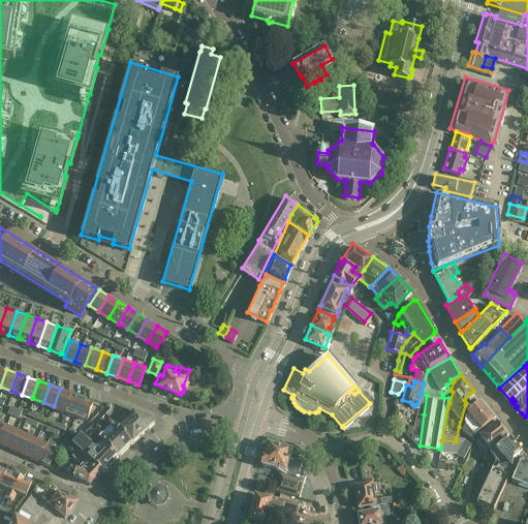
[(60,389),(54,406),(64,409),(70,392),(60,389)]
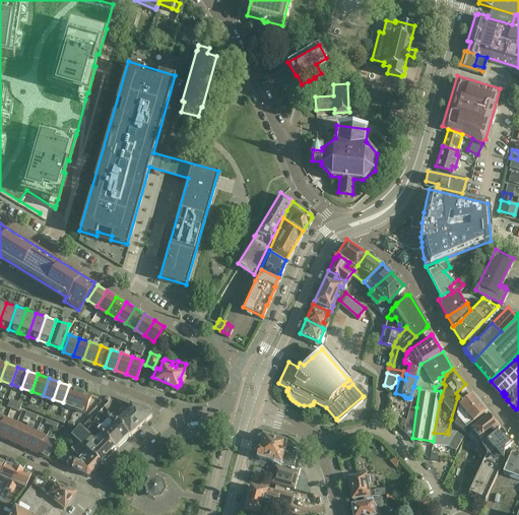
[(69,385),(63,402),(74,406),(80,389),(69,385)]
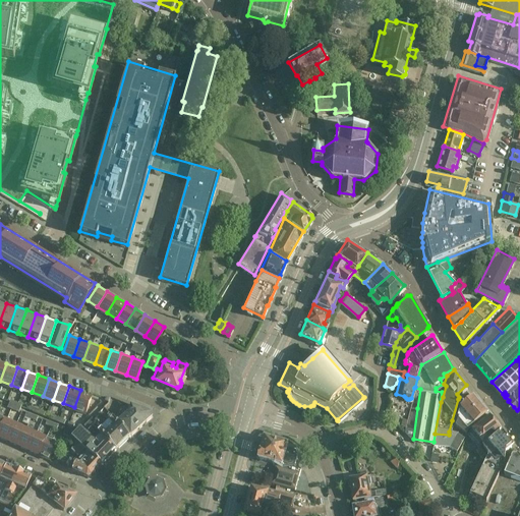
[(80,390),(74,407),(84,411),(91,394),(80,390)]
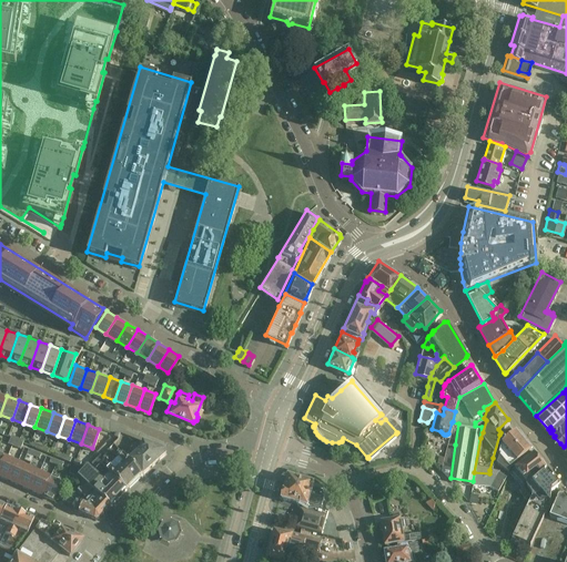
[(499,435),(493,458),(507,469),(509,463),(530,446),(515,428),(512,430),(507,426),(504,429),(502,436),(499,435)]
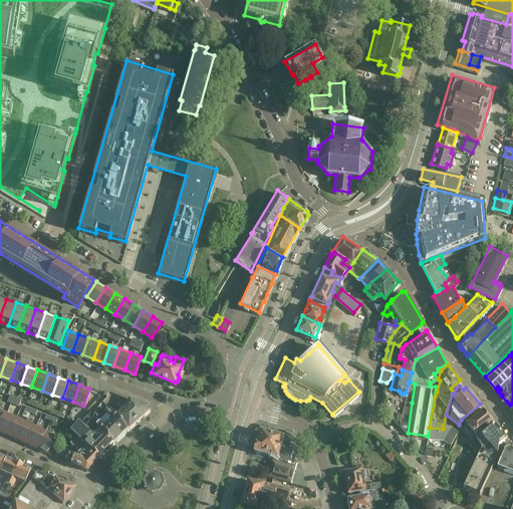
[(118,404),(112,410),(129,427),(143,414),(149,408),(148,405),(131,398),(131,400),(126,398),(123,401),(121,400),(117,403),(118,404)]
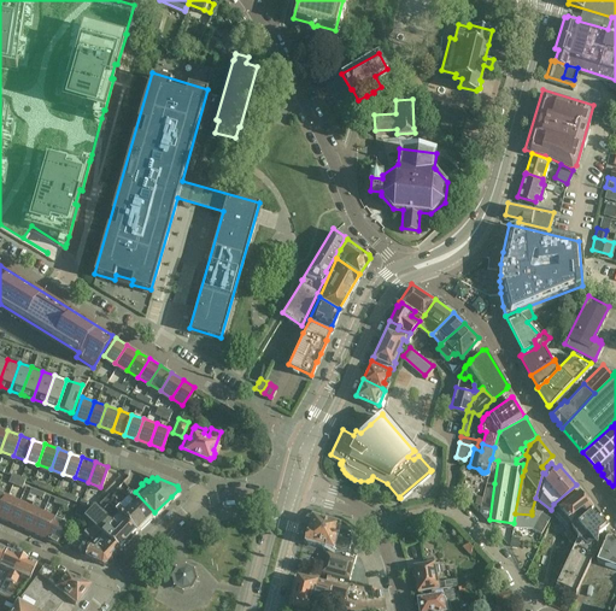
[(128,485),(119,494),(145,521),(154,512),(135,492),(128,485)]
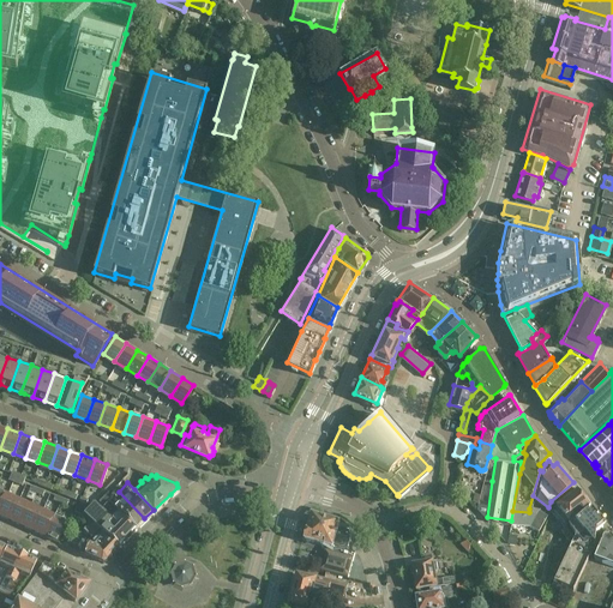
[(589,501),(576,486),(556,503),(569,518),(589,501)]
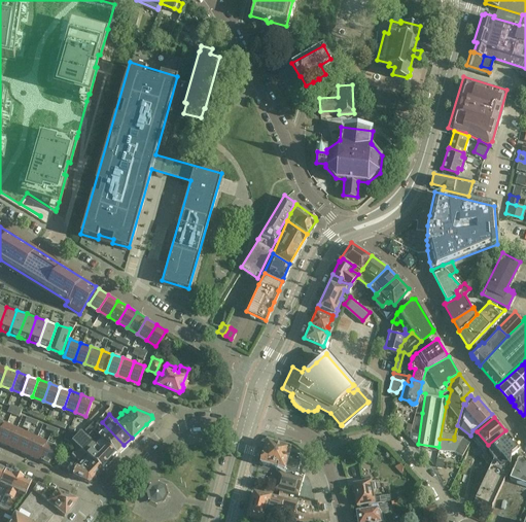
[(92,419),(89,423),(116,452),(124,445),(102,422),(99,419),(95,422),(92,419)]
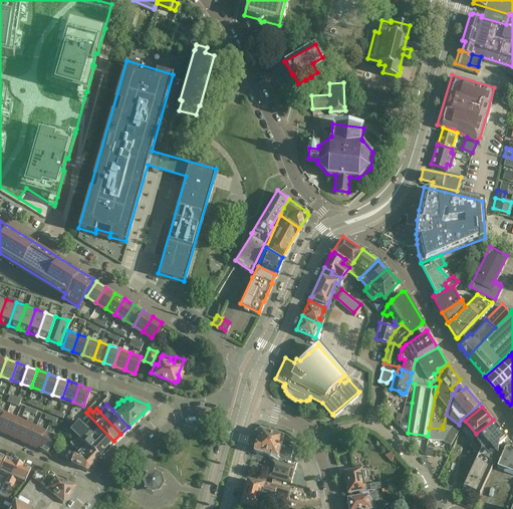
[(5,411),(0,421),(0,428),(7,432),(15,416),(5,411)]
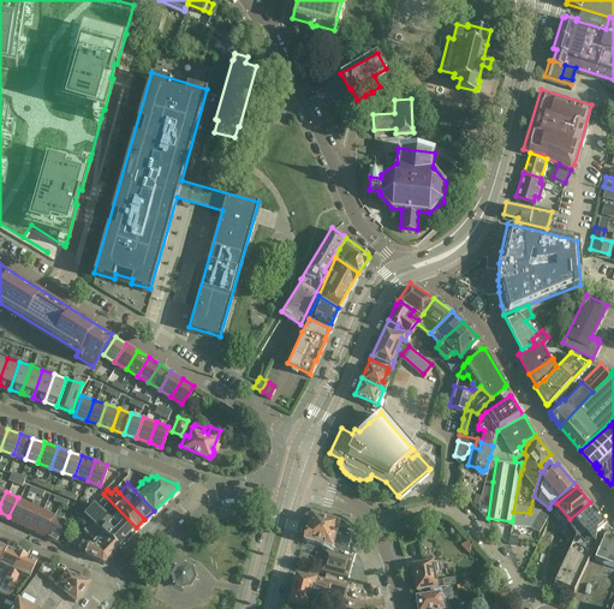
[(136,527),(103,494),(99,497),(102,502),(105,500),(106,501),(101,507),(95,501),(87,508),(83,512),(90,519),(119,544),(136,527)]
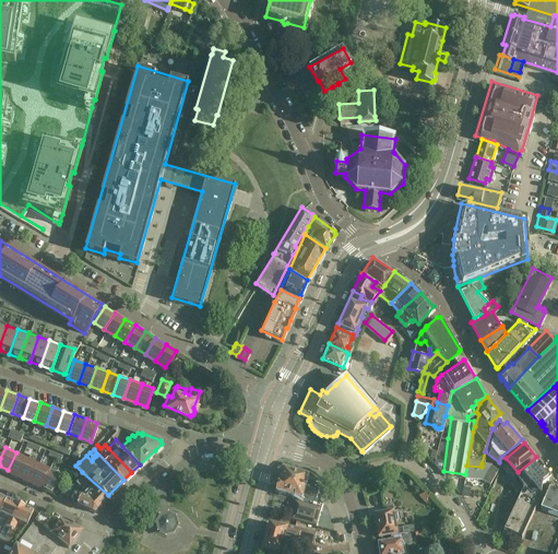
[(16,452),(8,470),(19,475),(26,457),(16,452)]
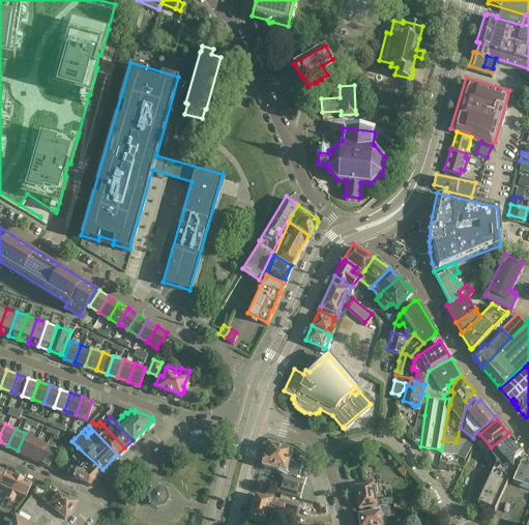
[(25,433),(18,450),(28,455),(35,438),(25,433)]
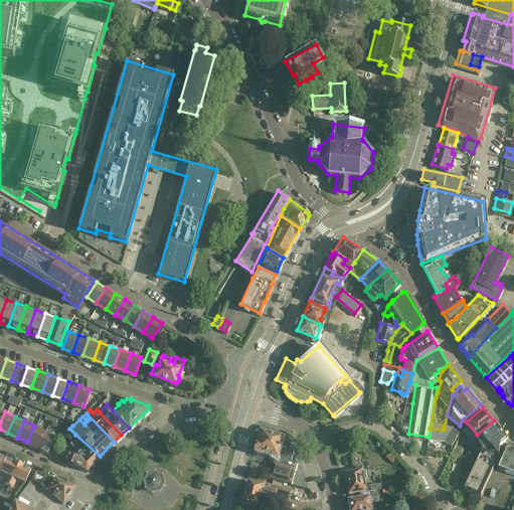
[(464,484),(459,495),(464,498),(470,487),(480,492),(497,454),(498,454),(499,442),(504,438),(499,431),(501,429),(496,422),(486,431),(484,431),(478,435),(479,436),(476,438),(482,446),(464,484)]
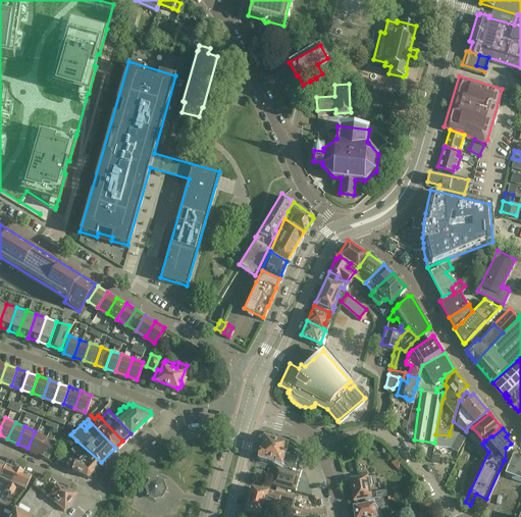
[(35,431),(28,448),(38,453),(45,435),(35,431)]
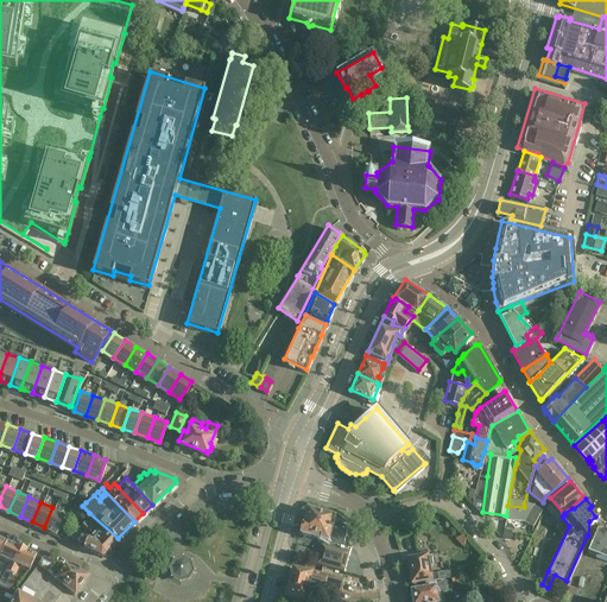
[(507,506),(506,515),(506,517),(524,518),(532,523),(541,507),(533,502),(531,506),(524,504),(524,507),(507,506)]
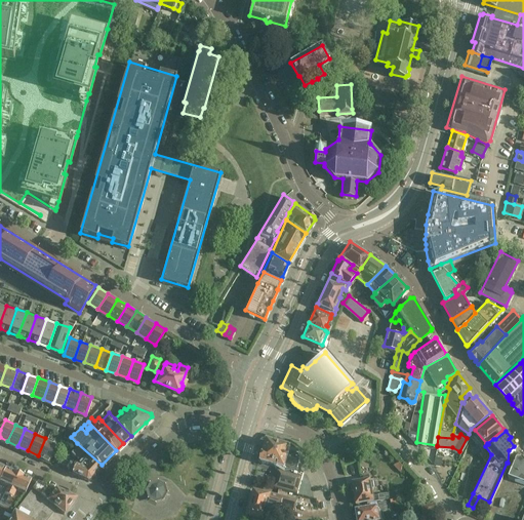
[(266,437),(262,450),(260,451),(260,452),(259,452),(259,453),(259,454),(259,455),(259,456),(259,457),(259,458),(279,465),(278,468),(277,467),(272,484),(296,490),(303,469),(295,468),(301,447),(289,444),(289,443),(266,437)]
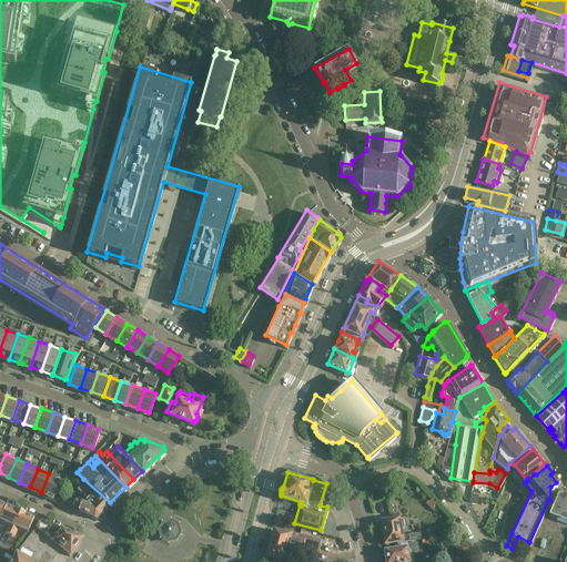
[(49,473),(41,492),(52,497),(60,479),(49,473)]
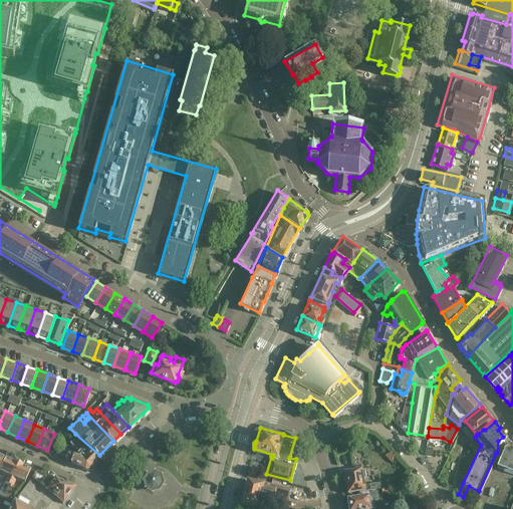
[(99,455),(75,434),(69,441),(75,447),(72,451),(69,450),(65,459),(85,467),(88,467),(99,455)]
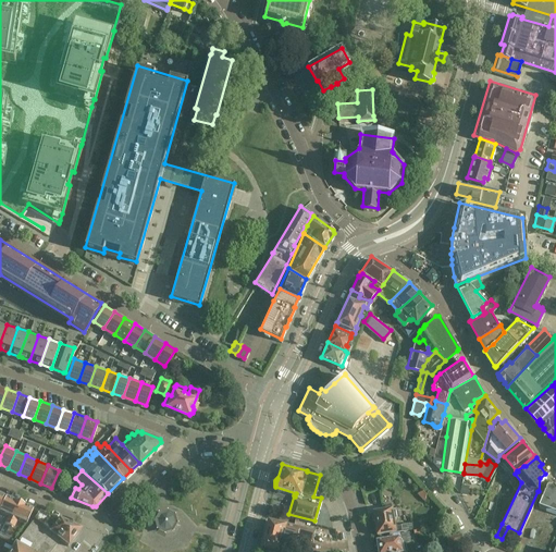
[(555,486),(551,479),(547,479),(538,504),(555,511),(555,486)]
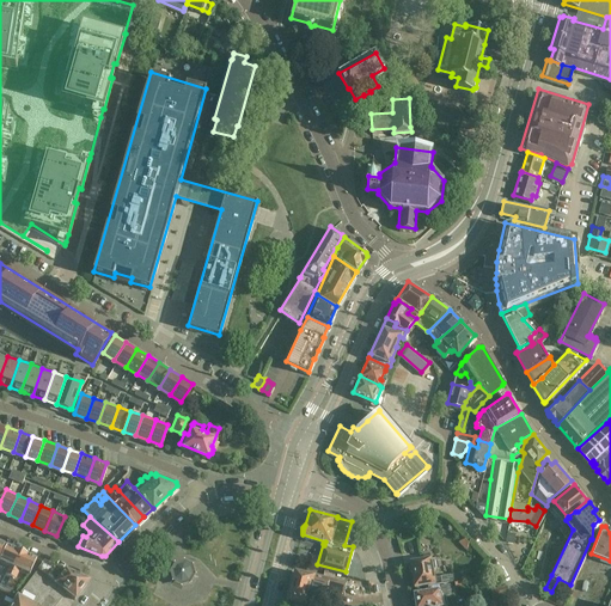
[(5,542),(0,552),(0,558),(7,562),(4,570),(8,573),(19,549),(16,546),(5,542)]
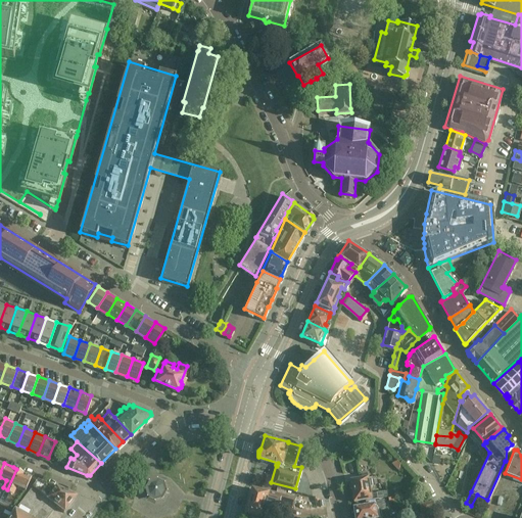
[(16,469),(7,489),(11,491),(14,484),(24,488),(30,474),(16,469)]
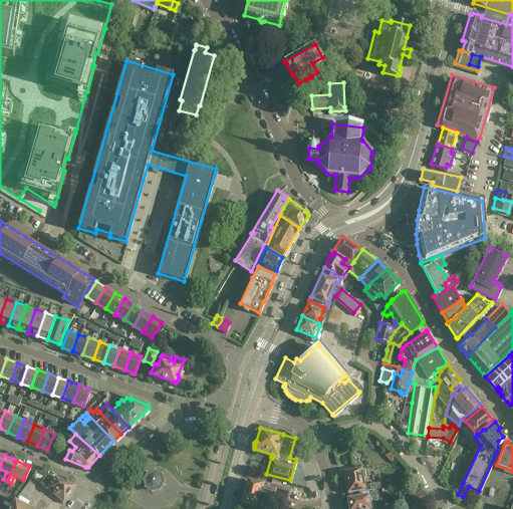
[(348,491),(380,485),(379,479),(363,482),(362,476),(365,475),(363,466),(360,467),(360,462),(352,463),(353,468),(344,470),(343,470),(344,471),(342,473),(343,477),(345,477),(347,491),(348,491)]
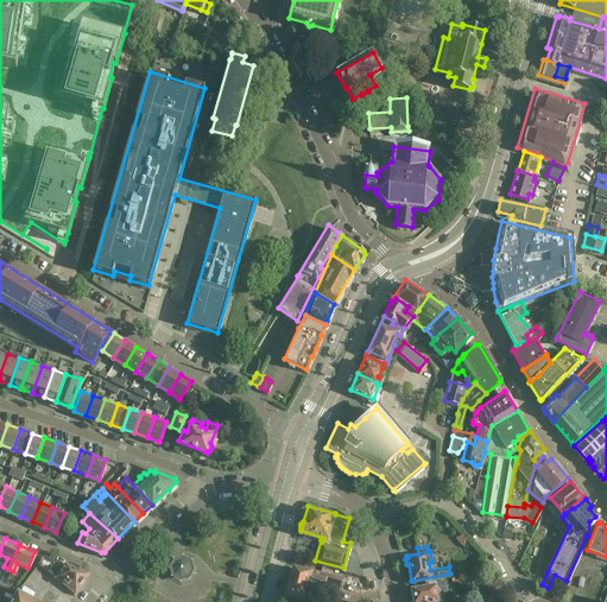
[(182,553),(172,556),(168,564),(170,574),(179,578),(188,576),(194,568),(190,559),(182,553)]
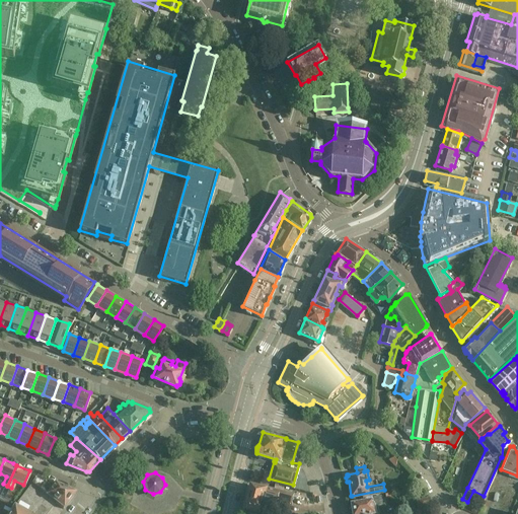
[(35,473),(29,482),(52,498),(52,497),(62,505),(72,493),(71,490),(67,488),(35,473)]
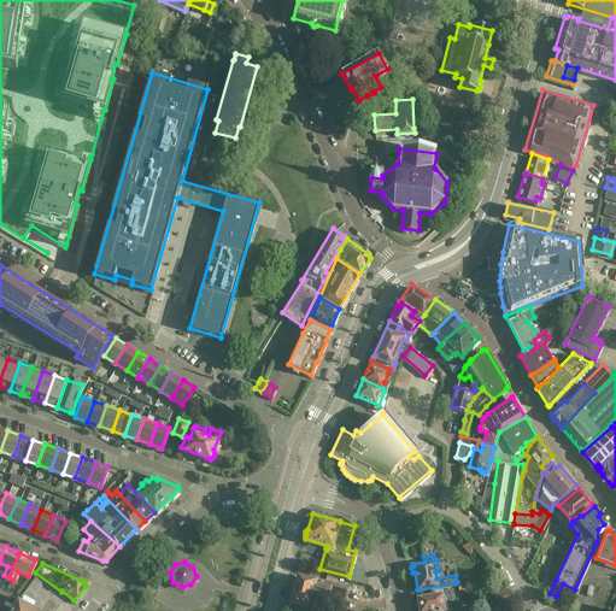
[(314,579),(298,574),(297,577),(294,577),(293,583),(294,585),(293,592),(291,592),(289,598),(291,599),(291,601),(320,610),(322,599),(320,598),(322,592),(328,593),(329,589),(346,593),(348,583),(315,575),(314,579)]
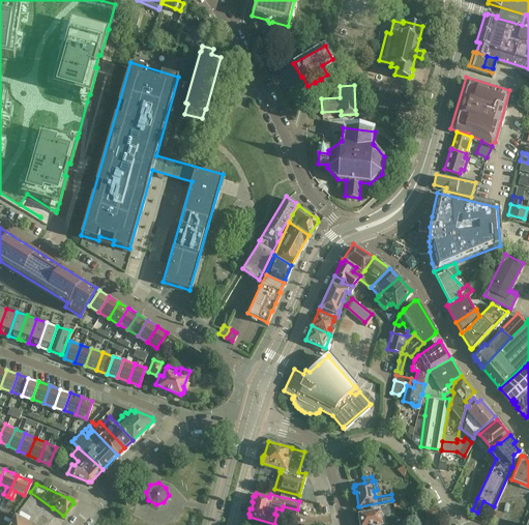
[(374,509),(359,513),(360,518),(359,520),(360,524),(370,524),(386,522),(384,514),(390,513),(388,503),(381,504),(381,506),(374,508),(374,509)]
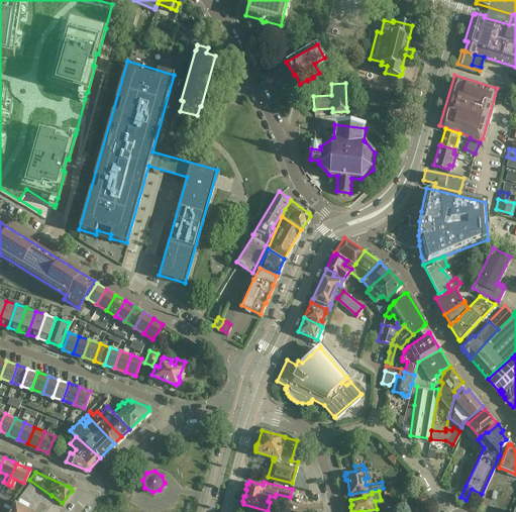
[(428,500),(426,492),(414,494),(415,502),(428,500)]
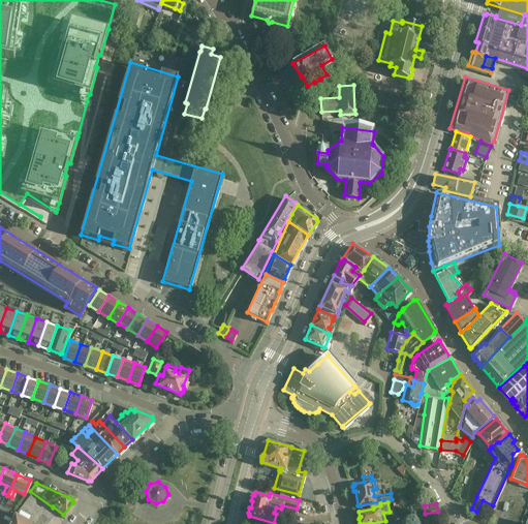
[(33,523),(12,513),(6,523),(33,523)]
